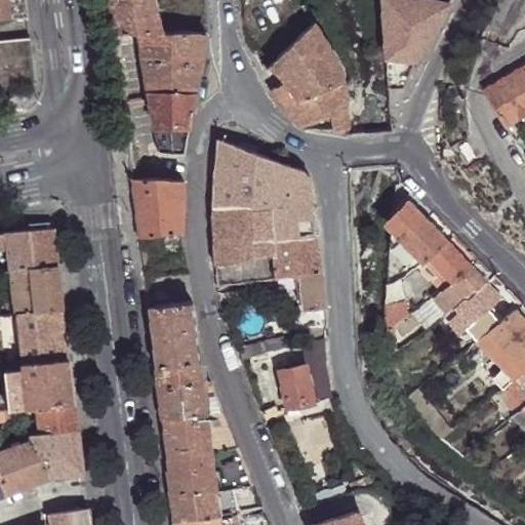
[(0,0),(0,21),(9,21),(6,0),(0,0)]
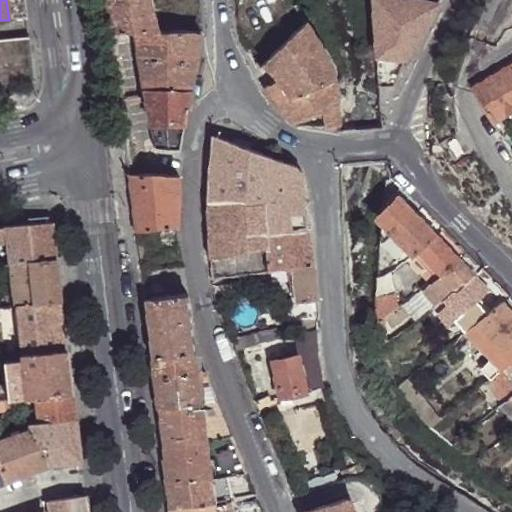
[(6,0),(9,20),(26,18),(24,0),(6,0)]
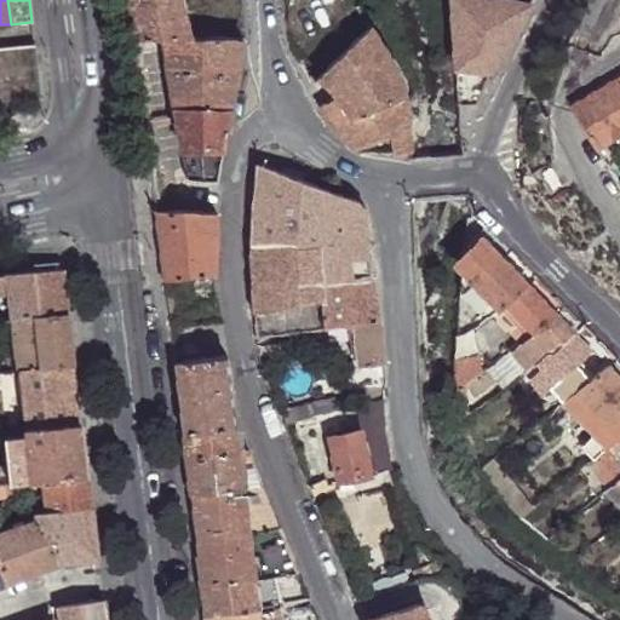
[(190,38),(189,35),(179,0),(127,0),(133,39),(162,39),(161,36),(190,38)]
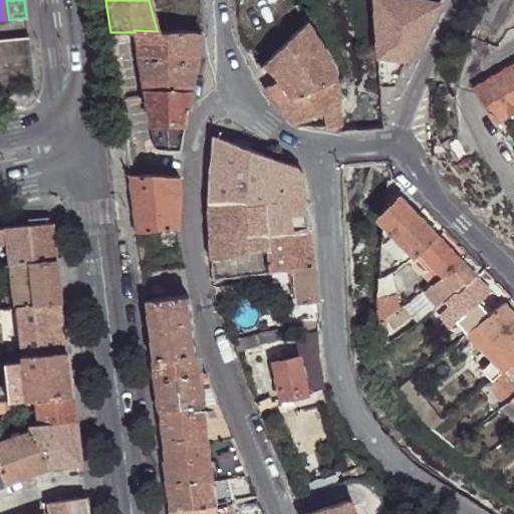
[(407,58),(441,3),(423,0),(373,0),(377,55),(407,58)]
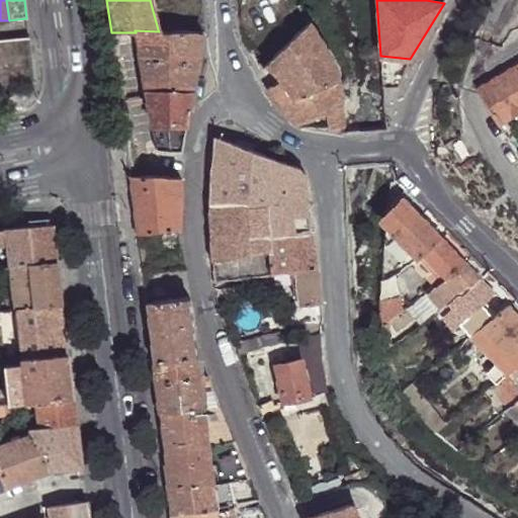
[(340,69),(312,21),(266,66),(279,82),(266,88),(277,106),(295,123),(324,113),(328,127),(342,125),(345,125),(340,69)]
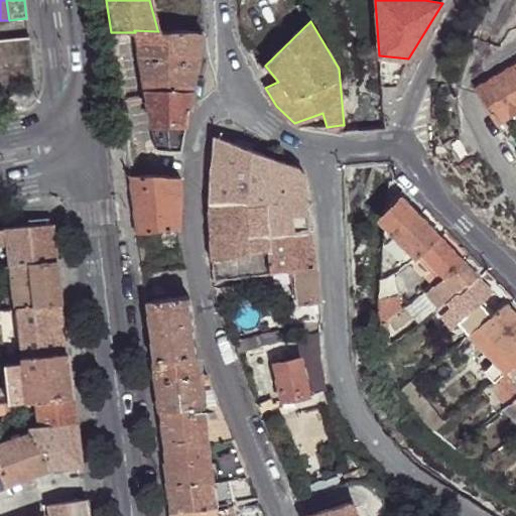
[(144,90),(190,90),(198,50),(201,30),(157,29),(158,31),(134,30),(135,32),(136,42),(138,59),(144,90)]
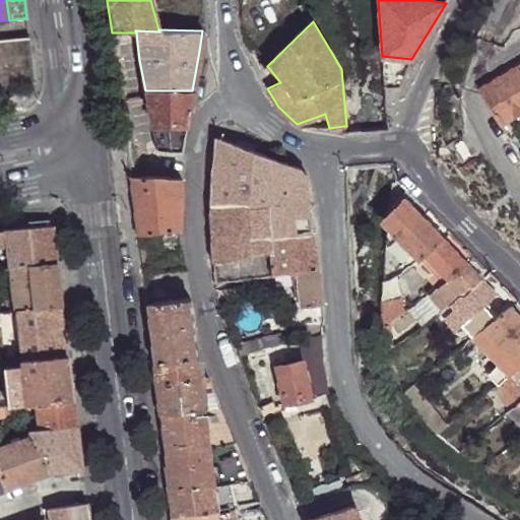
[(0,79),(35,76),(29,38),(0,41),(0,79)]
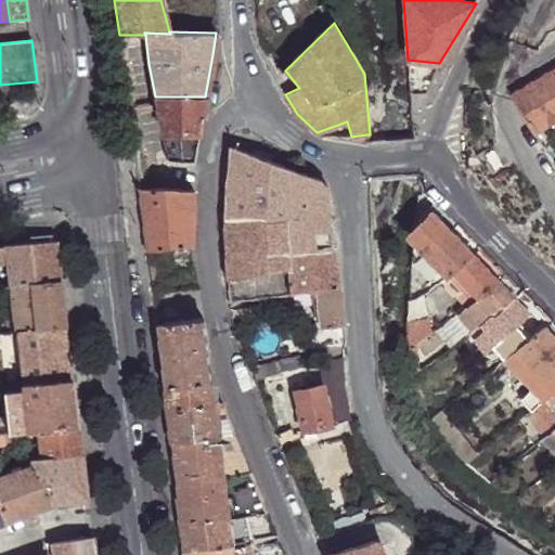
[(554,118),(554,79),(551,73),(512,95),(533,131),(554,118)]
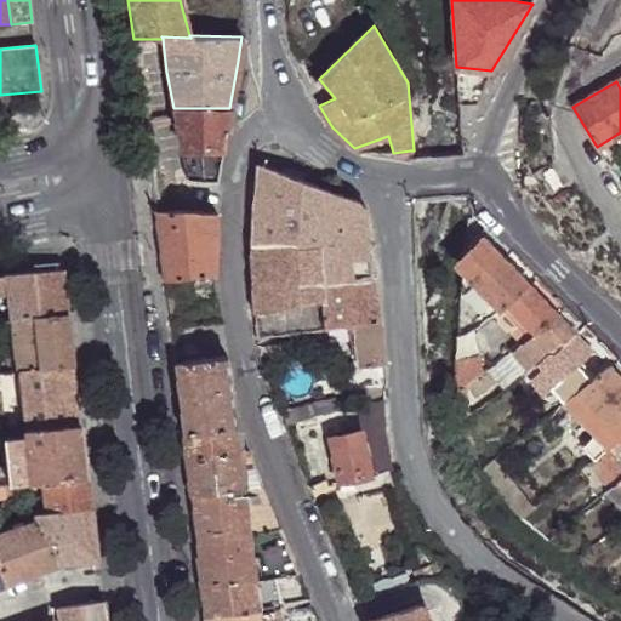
[(223,147),(229,108),(174,108),(181,148),(223,147)]
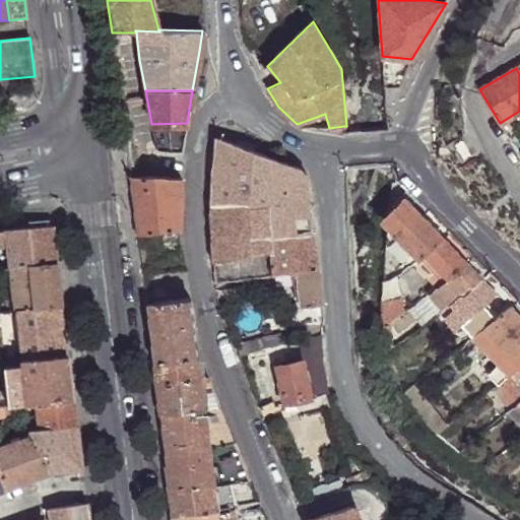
[(182,151),(187,123),(151,124),(155,148),(156,150),(182,151)]
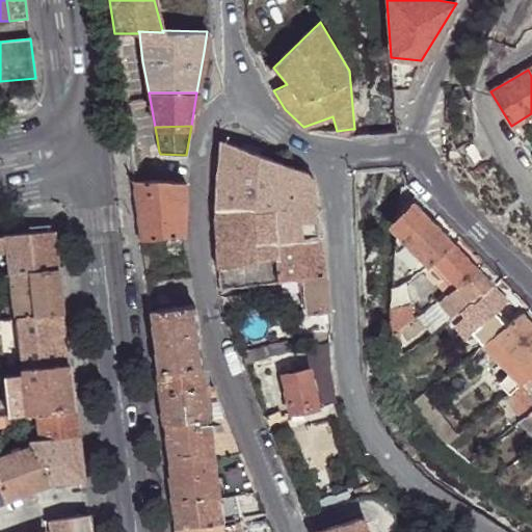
[(216,184),(215,208),(251,206),(251,213),(270,211),(281,161),(219,140),(217,170),(216,184)]
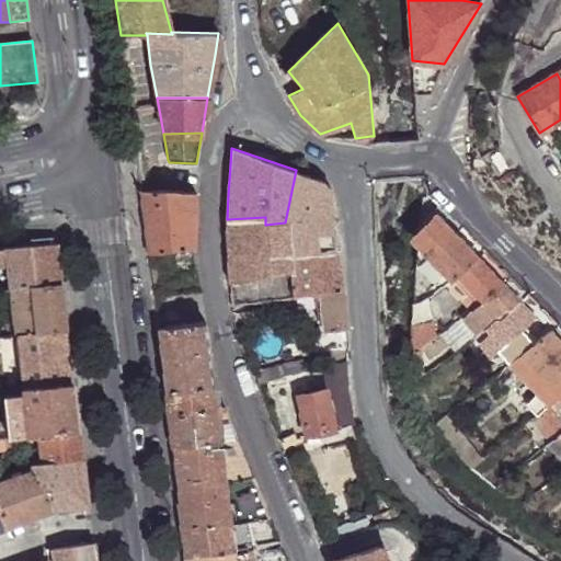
[(296,170),(285,222),(292,259),(338,251),(333,224),(331,189),(324,181),(296,170)]
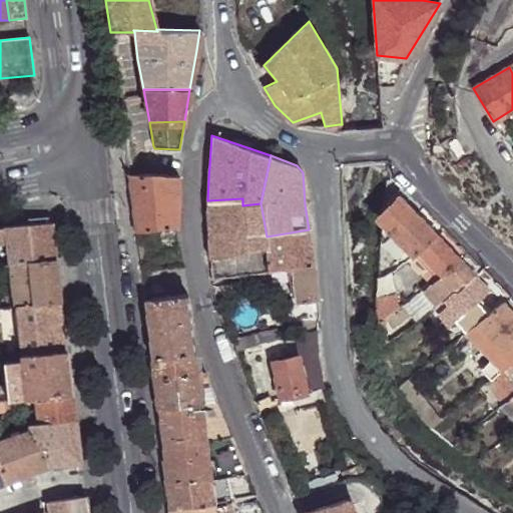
[(127,173),(135,231),(171,227),(176,228),(177,175),(127,173)]
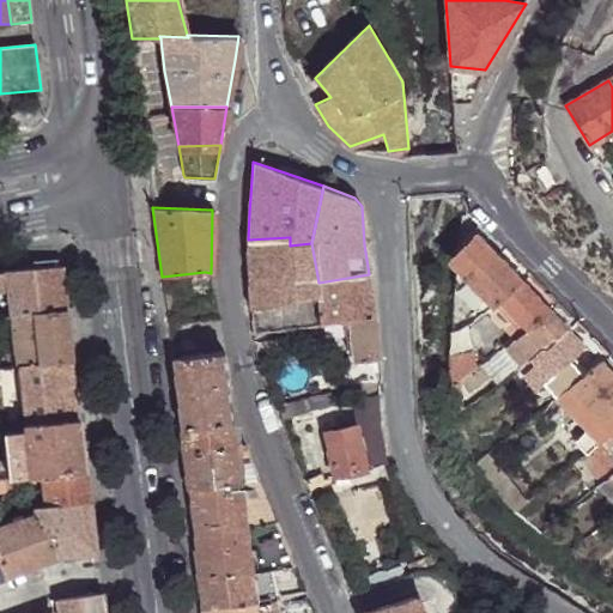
[(456,253),(456,258),(471,272),(491,252),(477,234),(456,253)]
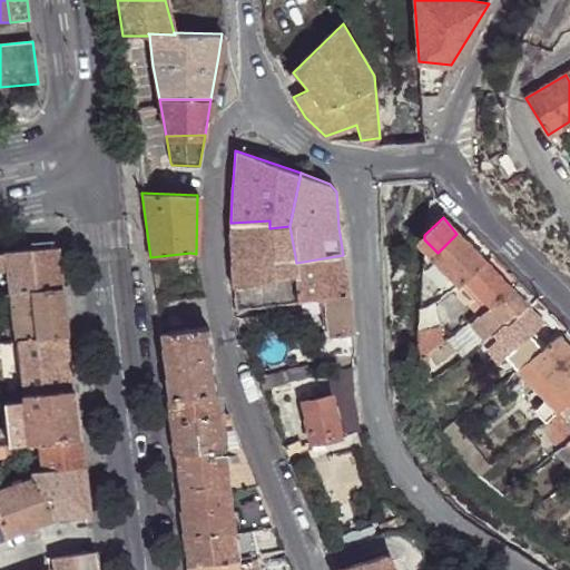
[(269,220),(231,223),(232,265),(233,287),(277,283),(277,279),(295,277),(296,263),(290,226),(269,228),(269,220)]
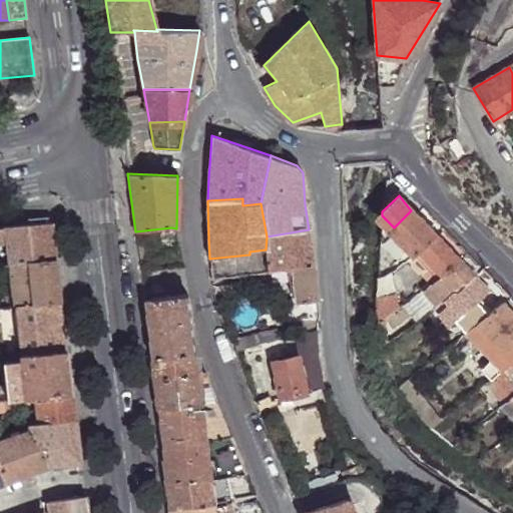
[(389,232),(412,255),(417,250),(435,233),(411,210),(394,227),(389,232)]
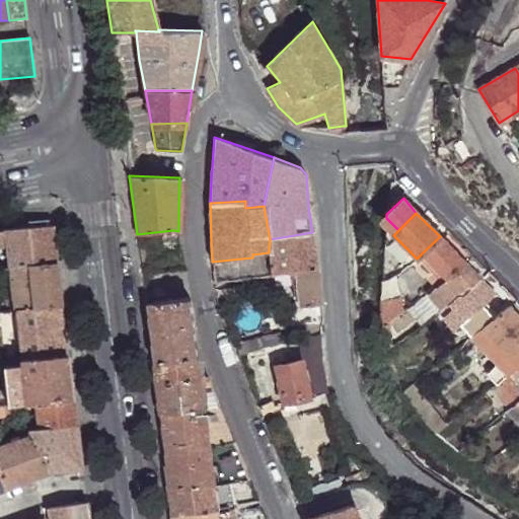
[(386,218),(386,227),(393,235),(398,230),(386,218)]
